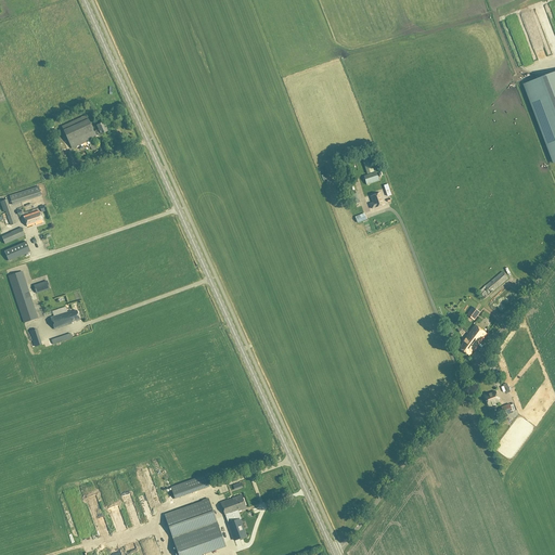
[(554,73),(525,85),(554,164),(554,163),(554,73)]
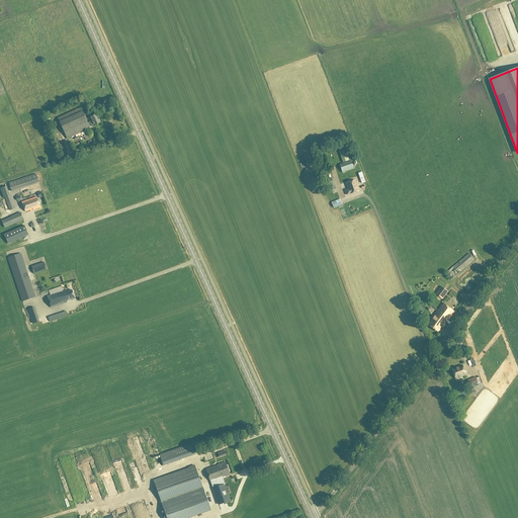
[(67,139),(75,135),(80,133),(82,135),(83,135),(86,141),(90,139),(86,130),(90,127),(89,127),(94,125),(100,122),(96,114),(90,117),(92,120),(87,122),(81,108),(58,118),(67,139)]
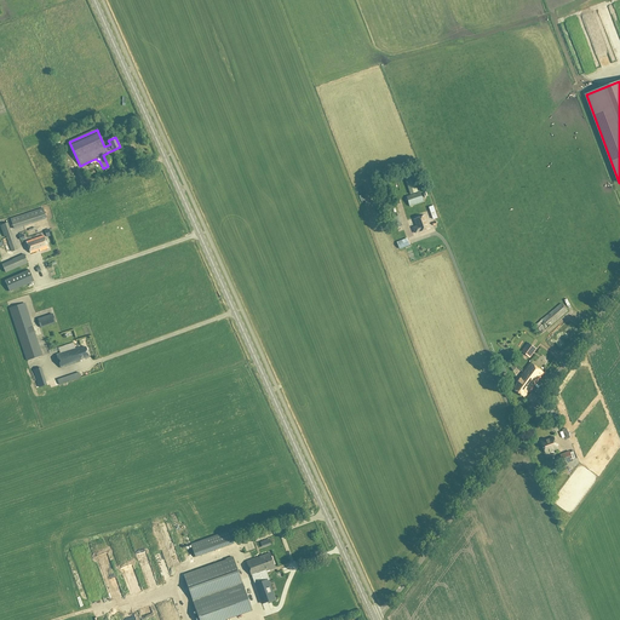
[(411,195),(418,193),(414,183),(407,185),(411,195)]
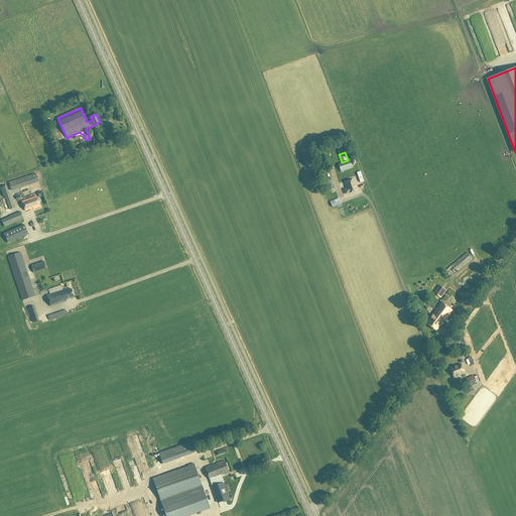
[(353,168),(350,160),(338,163),(341,171),(353,168)]
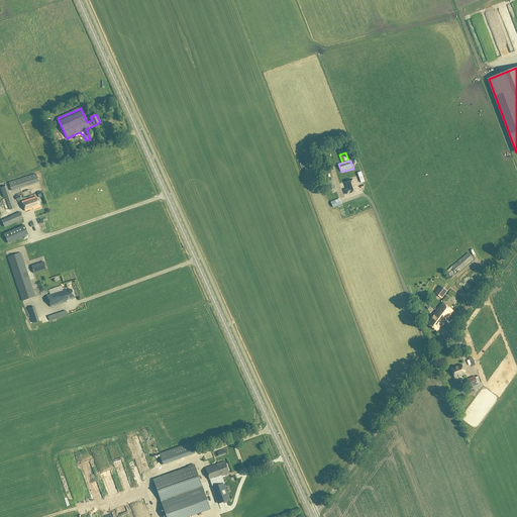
[(38,182),(35,174),(9,183),(12,190),(38,182)]
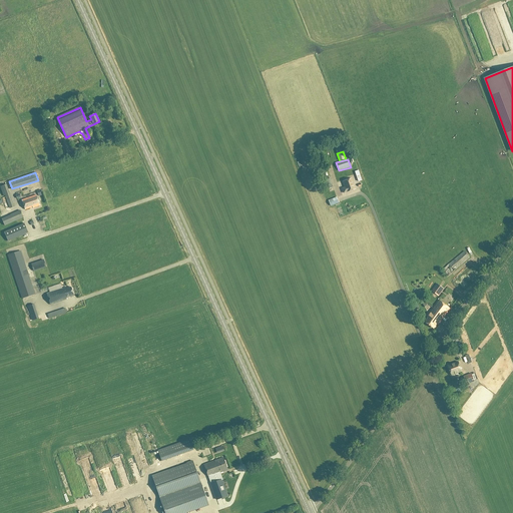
[(331,183),(328,175),(321,178),(324,186),(331,183)]
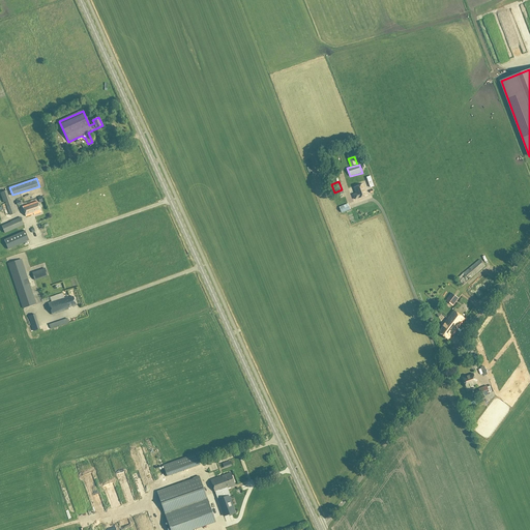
[(354,187),(356,194),(353,195),(355,200),(366,196),(363,184),(354,187)]
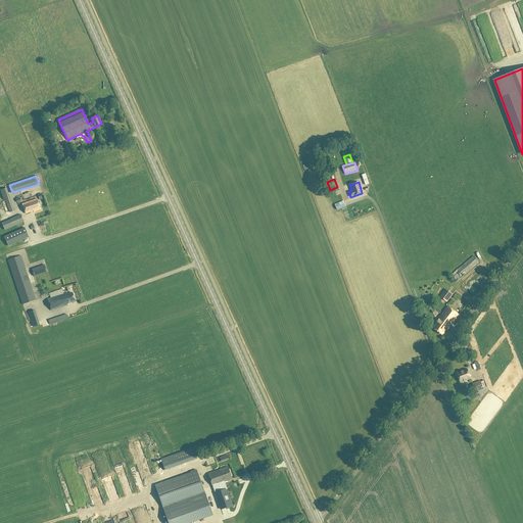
[(14,210),(6,188),(0,190),(4,200),(5,199),(10,212),(14,210)]
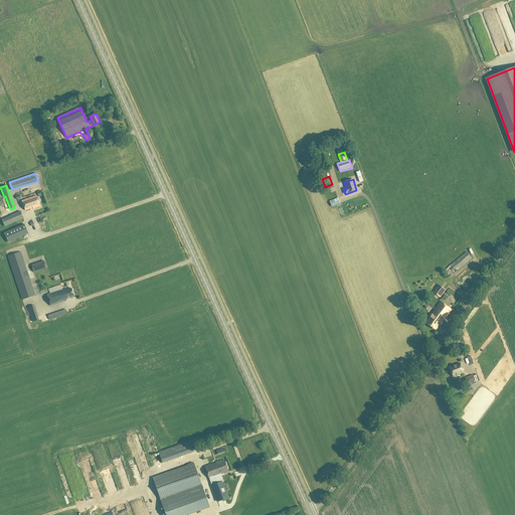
[(32,208),(33,209),(40,206),(36,196),(22,201),(25,210),(32,208)]
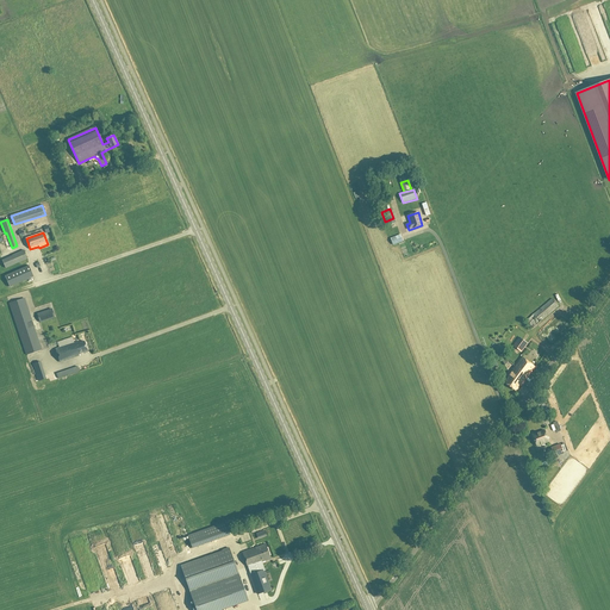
[(390,238),(392,246),(403,241),(400,235),(390,238)]
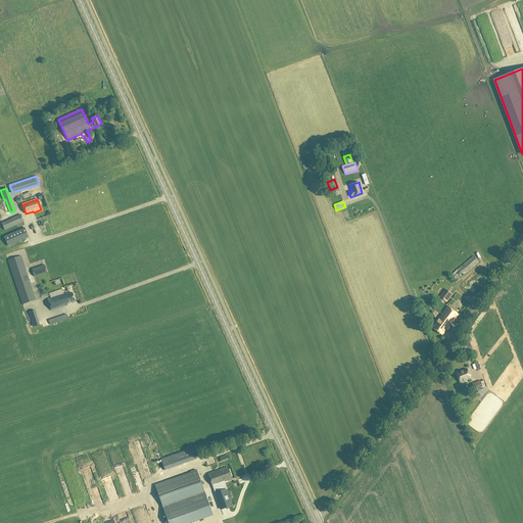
[(4,230),(13,226),(24,222),(20,215),(1,223),(4,230)]
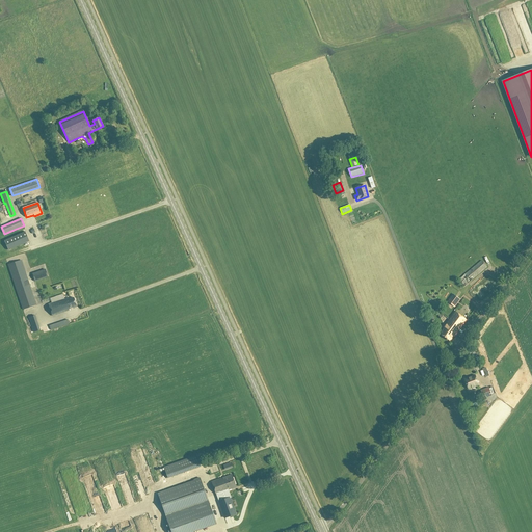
[(4,241),(8,250),(29,241),(25,232),(4,241)]
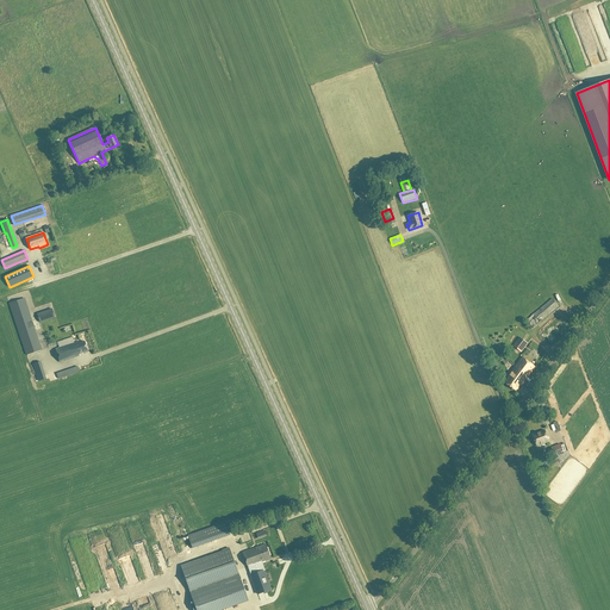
[(42,349),(25,298),(10,304),(26,355),(42,349)]
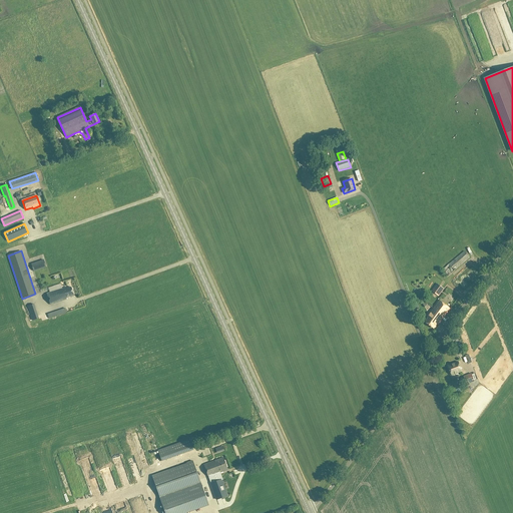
[(464,251),(441,271),(447,277),(470,258),(464,251)]
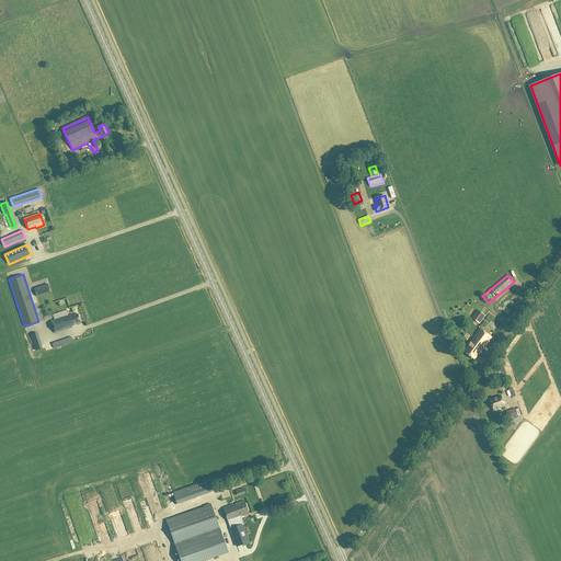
[(47,284),(34,288),(36,297),(50,292),(47,284)]
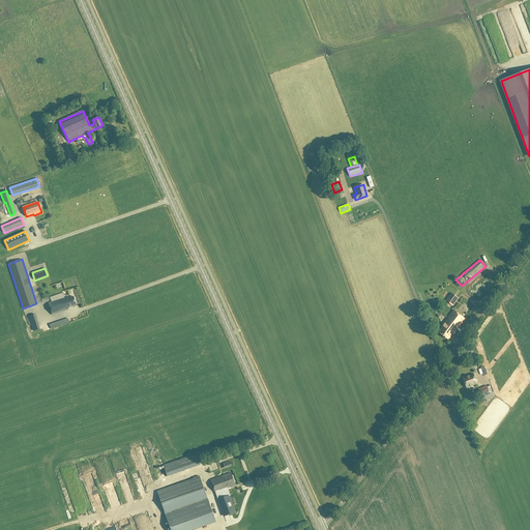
[(52,302),(48,303),(52,315),(68,308),(68,307),(77,305),(74,296),(69,297),(64,298),(63,293),(50,297),(52,302)]
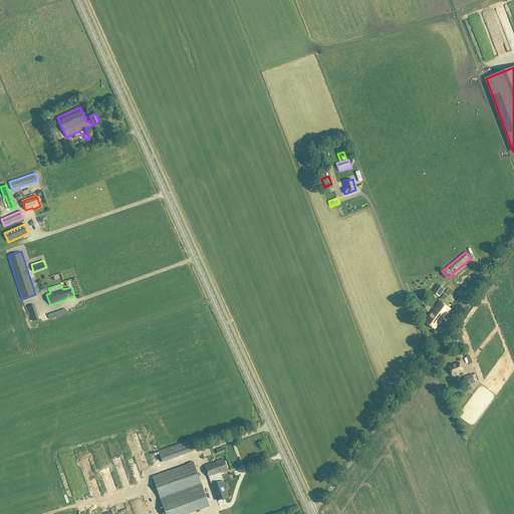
[(433,291),(439,296),(445,289),(438,284),(433,291)]
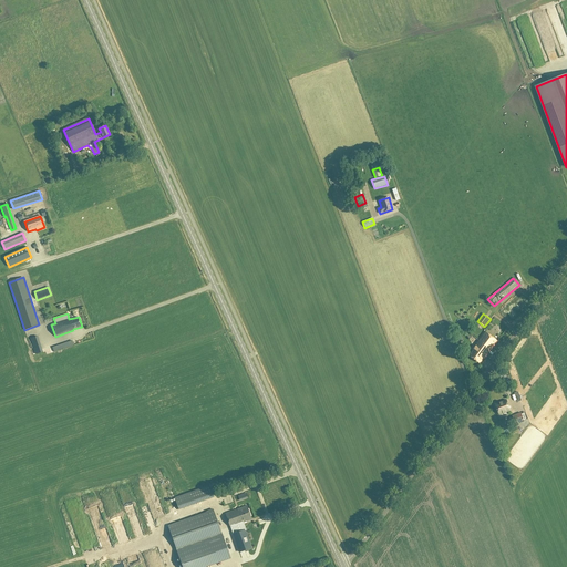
[(484,359),(497,341),(485,332),(472,350),(473,350),(470,356),(480,363),(480,362),(481,363),(484,359)]
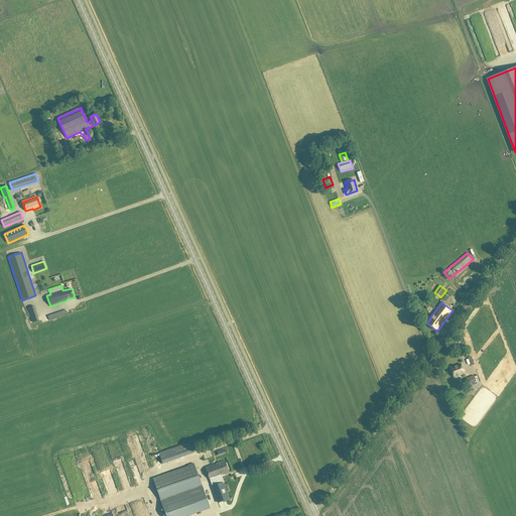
[(49,320),(67,314),(71,313),(70,309),(47,316),(49,320)]
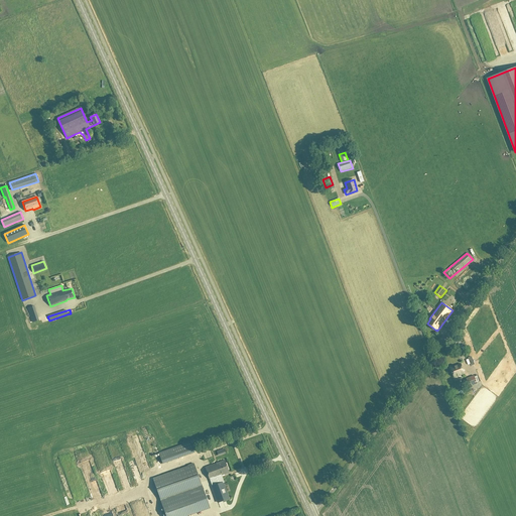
[(465,373),(464,371),(461,364),(450,368),(453,375),(454,375),(455,377),(465,373)]
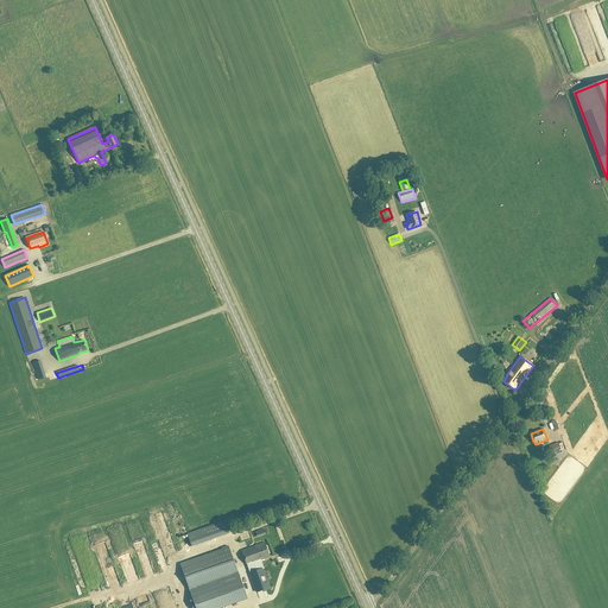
[(550,448),(553,455),(561,451),(558,444),(550,448)]
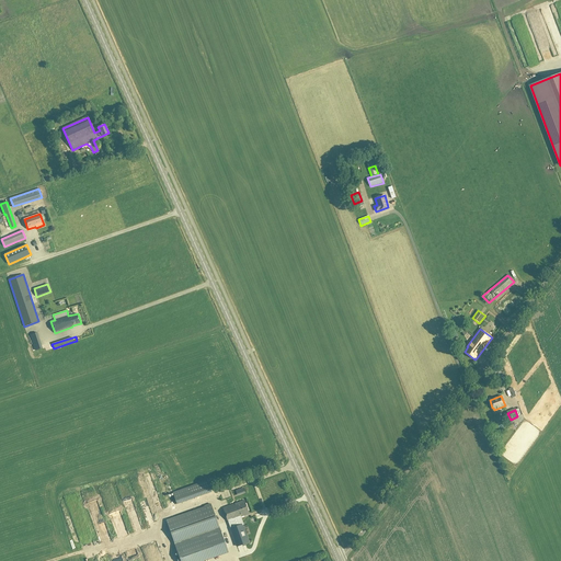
[(202,482),(205,494),(212,492),(207,480),(202,482)]
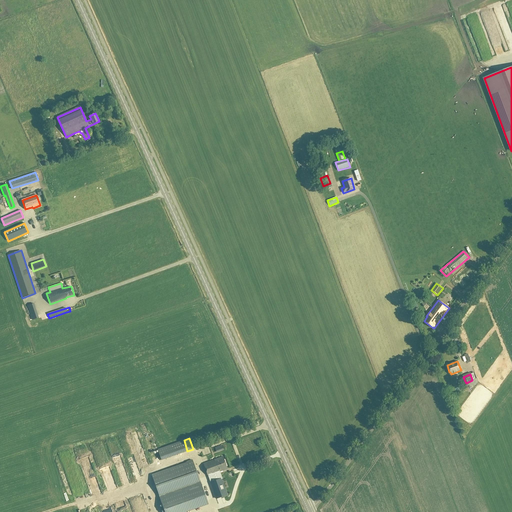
[(223,457),(203,464),(208,476),(227,469),(223,457)]
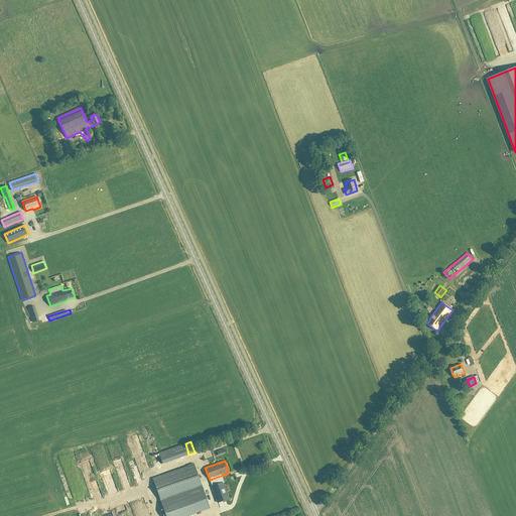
[(188,515),(210,509),(202,487),(194,464),(152,479),(161,502),(165,515),(188,515)]
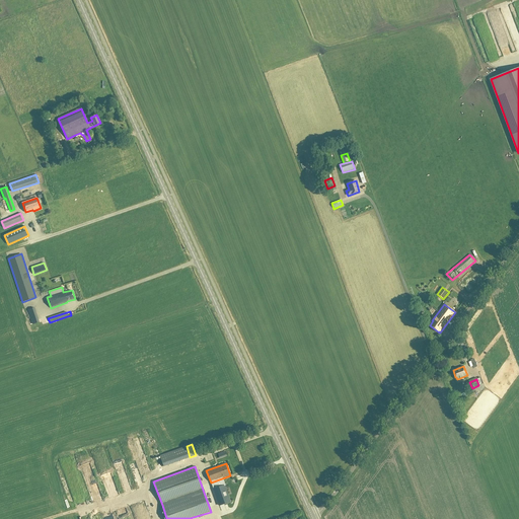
[(230,502),(229,498),(224,486),(221,487),(219,479),(211,483),(214,490),(213,490),(219,506),(225,504),(230,502)]
